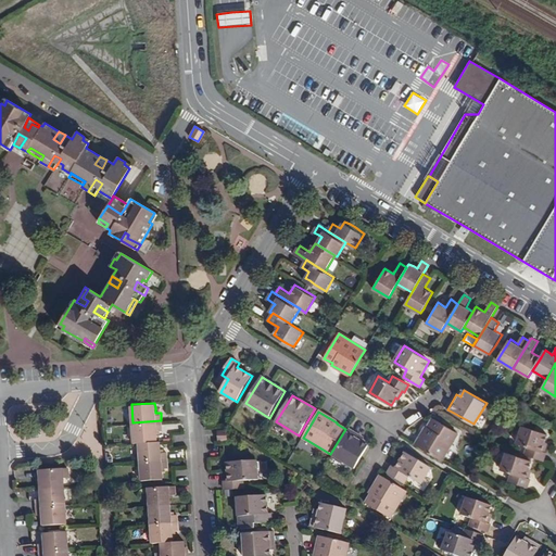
[(427,427),(416,444),(442,460),(458,433),(433,418),(428,427),(427,427)]
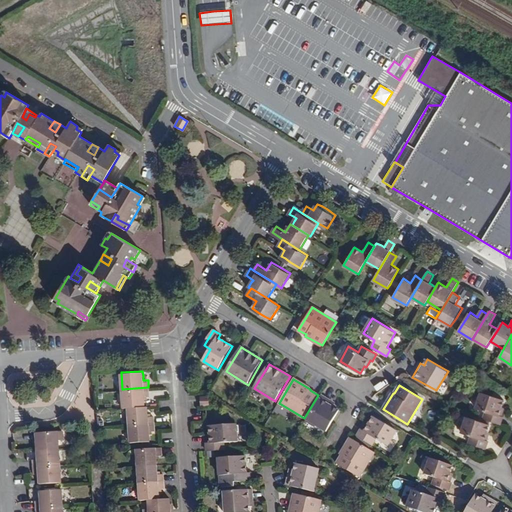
[(123,406),(129,406),(144,405),(144,400),(144,395),(146,394),(149,394),(148,387),(122,389),(123,406)]
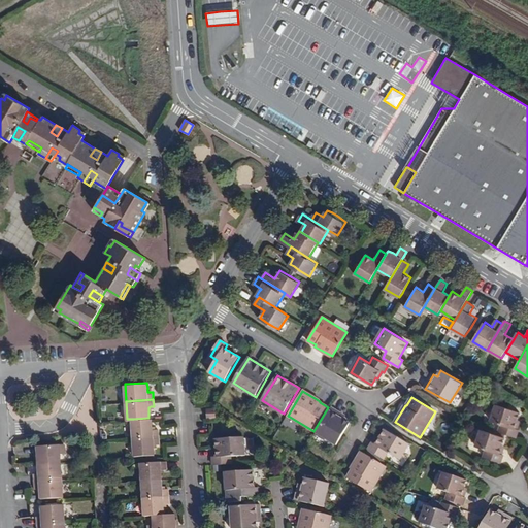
[(502,425),(500,431),(517,437),(520,430),(519,429),(521,421),(519,421),(521,413),(497,405),(492,421),(502,425)]
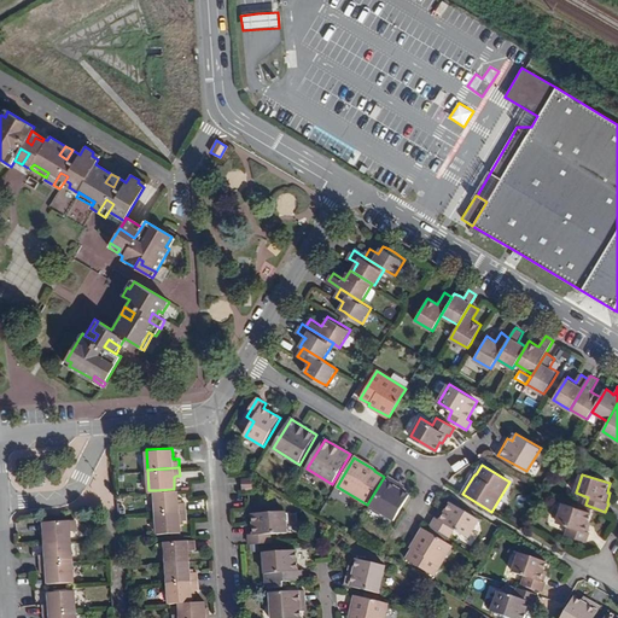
[(404,488),(389,478),(371,507),(395,522),(409,496),(402,491),(404,488)]
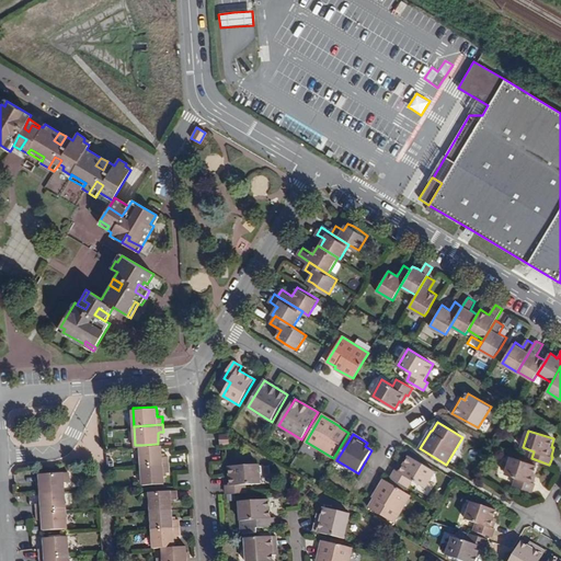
[(228,435),(219,435),(220,446),(229,445),(228,435)]
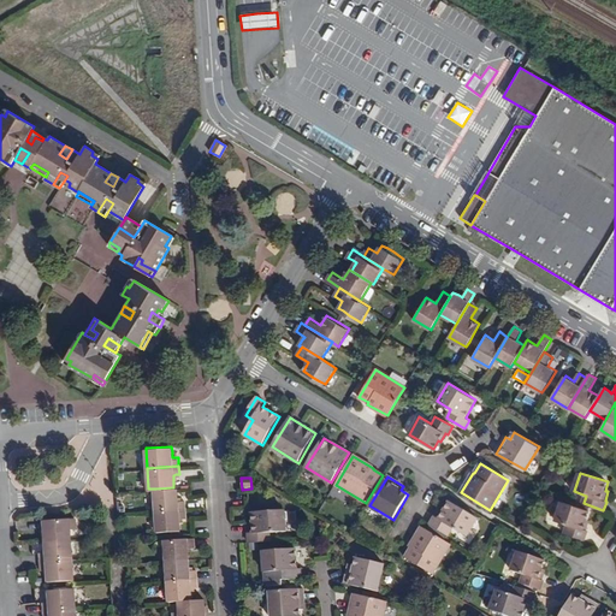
[(179,498),(178,487),(175,487),(173,487),(155,489),(157,509),(185,507),(185,498),(179,498)]
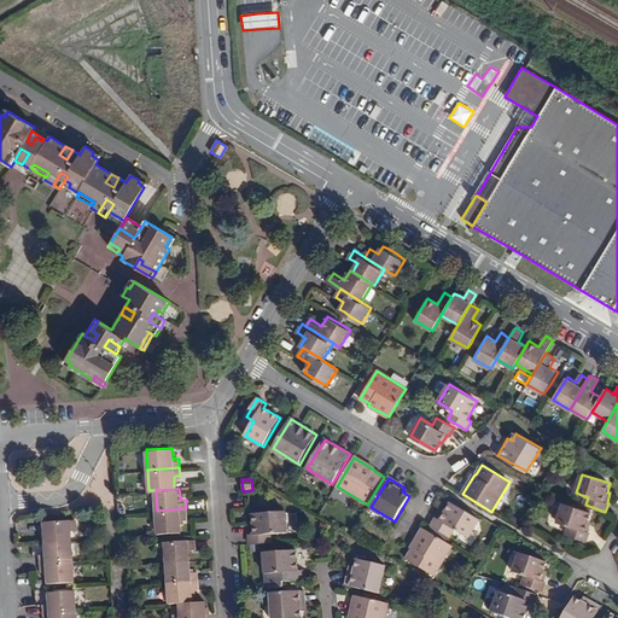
[(481,520),(452,503),(441,520),(437,518),(431,526),(449,537),(454,530),(468,538),(481,520)]
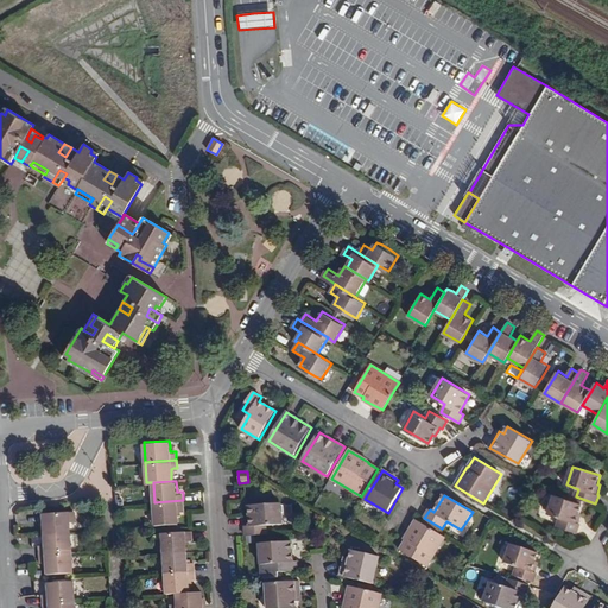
[(582,505),(556,495),(549,514),(561,518),(558,526),(577,532),(581,524),(580,524),(582,514),(580,513),(582,505)]
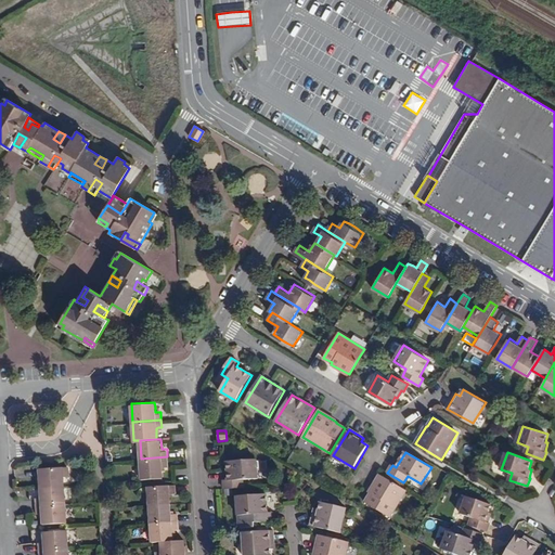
[(167,456),(141,459),(142,477),(163,476),(163,465),(168,465),(167,456)]
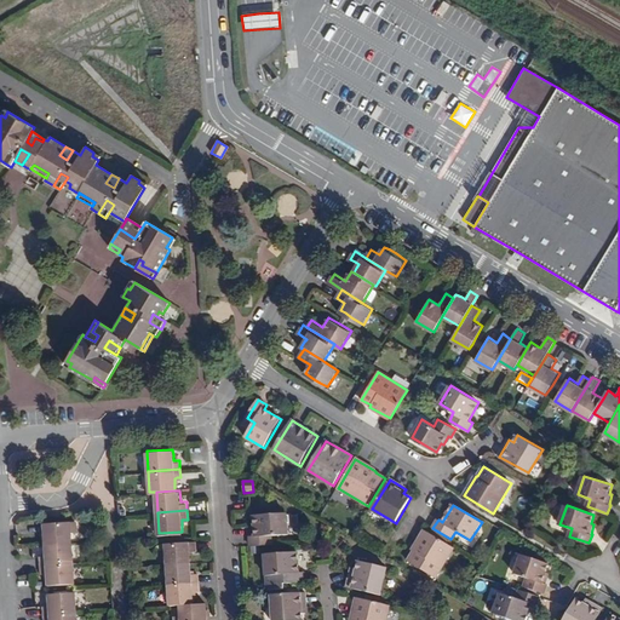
[(250,537),(250,546),(271,545),(271,535),(287,535),(286,514),(253,516),(254,537),(250,537)]
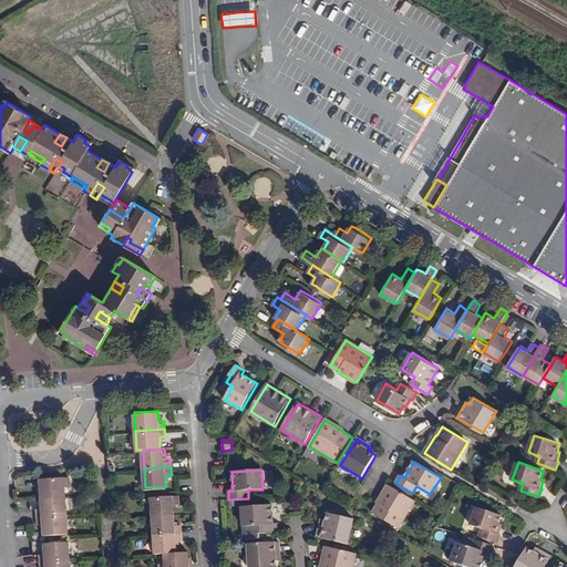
[(41,478),(41,483),(42,490),(42,496),(65,495),(64,485),(70,484),(70,476),(41,478)]
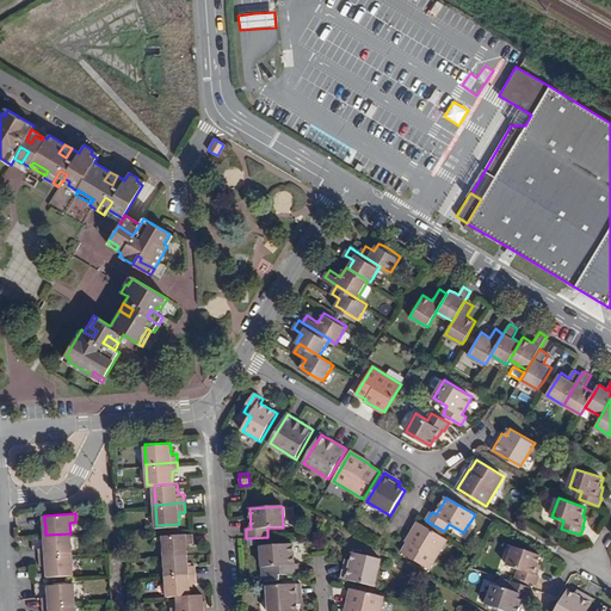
[(448,539),(419,523),(407,543),(408,544),(402,553),(430,569),(448,539)]
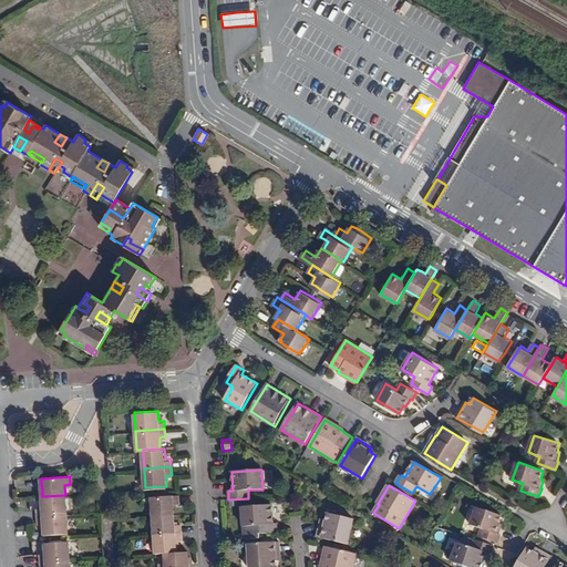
[(153,514),(175,513),(174,502),(179,502),(179,493),(152,495),(153,514)]
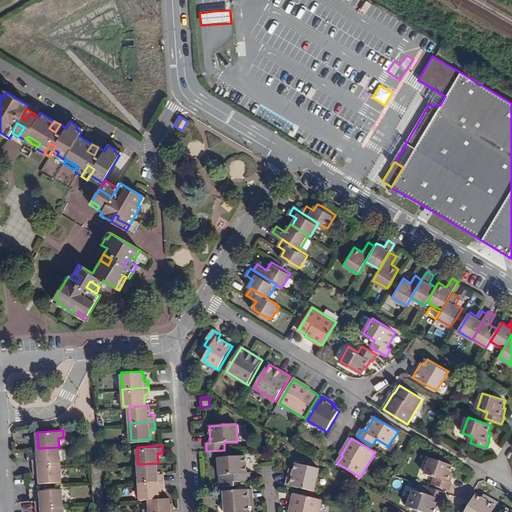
[(34,465),(60,463),(59,447),(38,448),(38,454),(38,458),(35,458),(34,458),(34,465)]
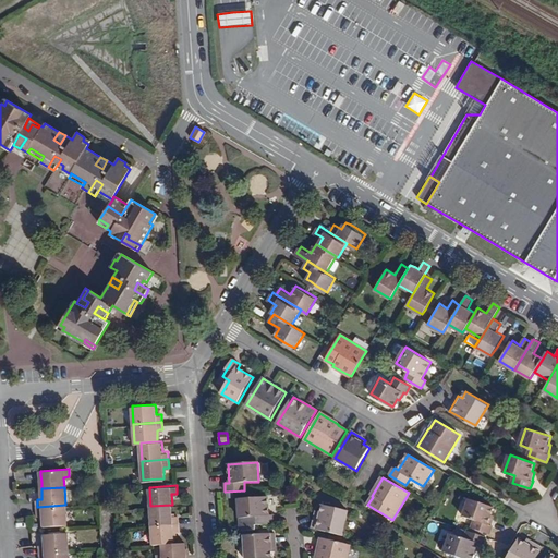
[(267,497),(238,499),(241,532),(256,531),(255,525),(274,523),(274,516),(268,514),(267,497)]
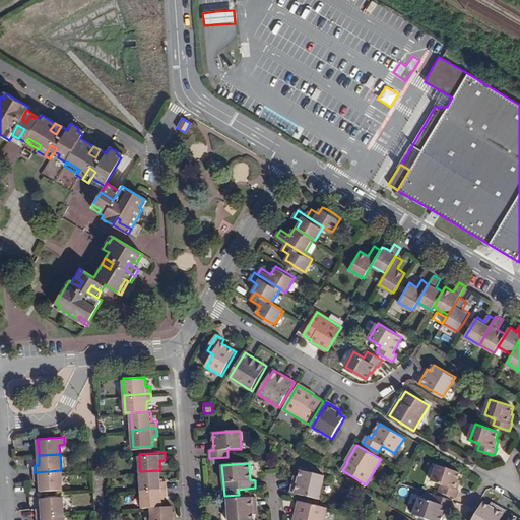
[(461,473),(439,465),(433,481),(443,484),(441,493),(457,498),(460,491),(459,490),(461,481),(459,480),(461,473)]
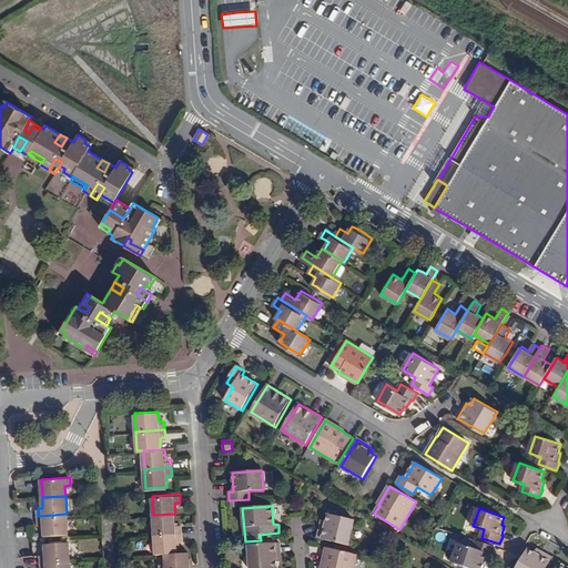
[(44,535),(68,533),(67,514),(38,516),(39,525),(40,525),(44,525),(44,529),(44,535)]
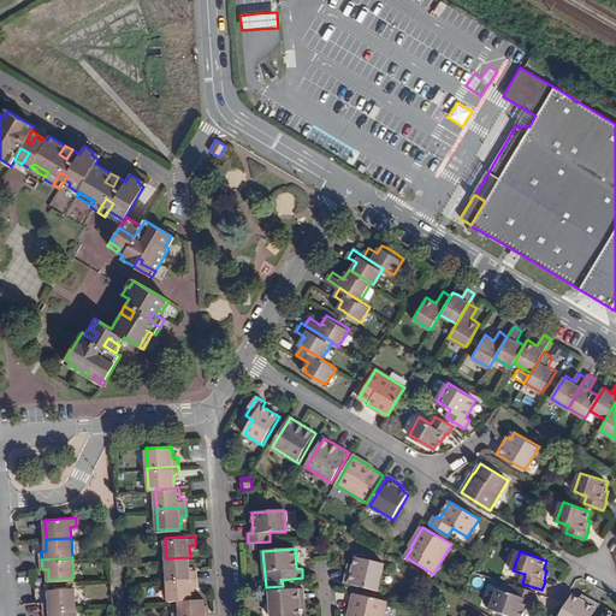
[(190,557),(166,558),(167,579),(197,576),(196,568),(190,568),(190,557)]
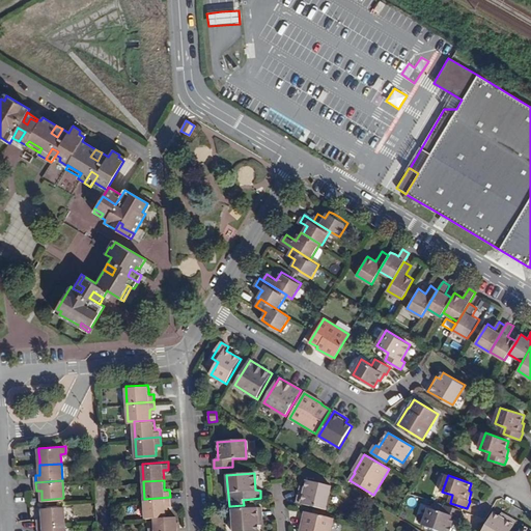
[(305,487),(301,486),(297,502),(326,508),(331,485),(307,480),(305,487)]
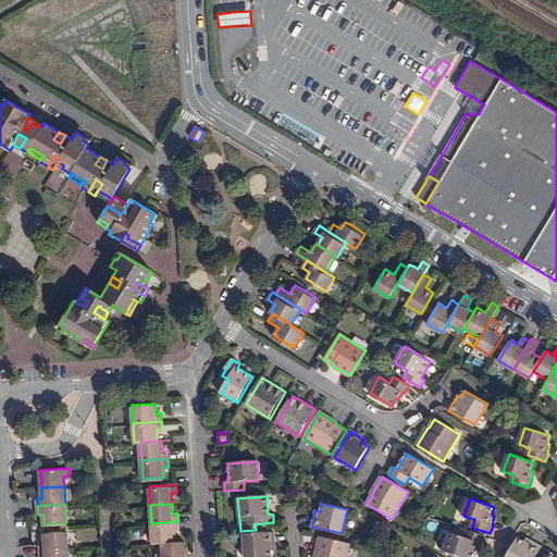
[(178,521),(151,523),(152,543),(162,542),(174,541),(173,530),(178,530),(178,521)]
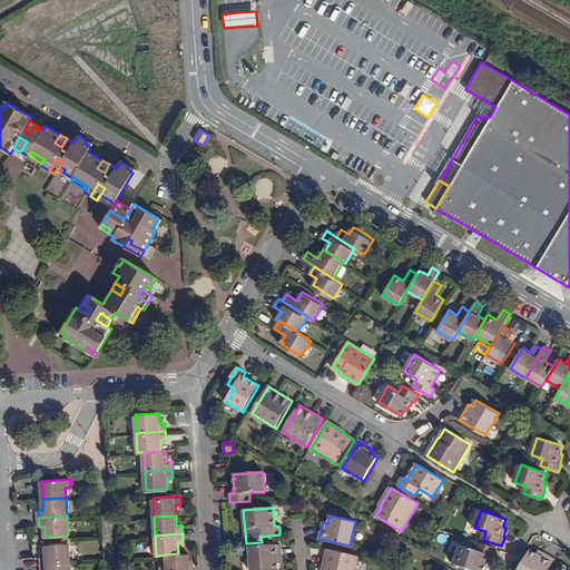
[(494,558),(497,548),(479,542),(477,550),(462,546),(455,563),(473,569),(484,569),(490,557),(494,558)]
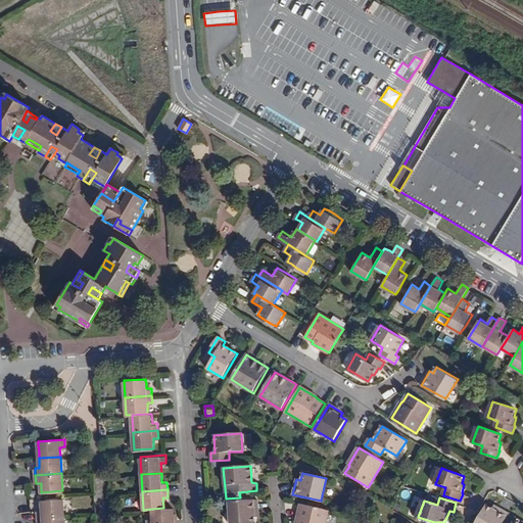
[(37,511),(37,518),(64,516),(63,498),(41,501),(41,505),(41,510),(38,510),(37,511)]
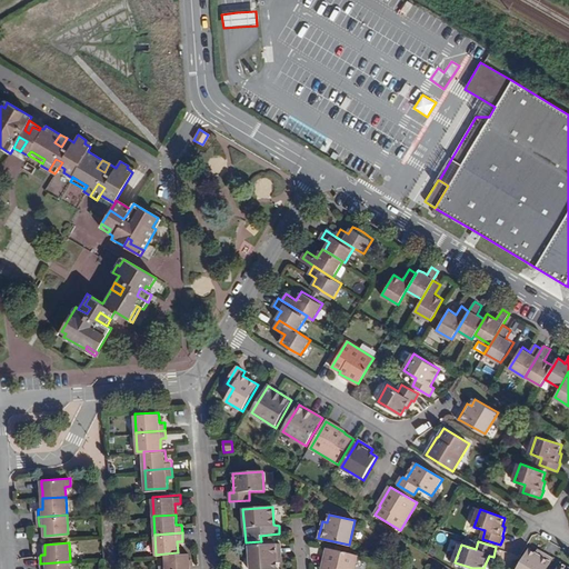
[(280,543),(249,547),(250,568),(272,568),(277,568),(277,562),(281,561),(280,543)]
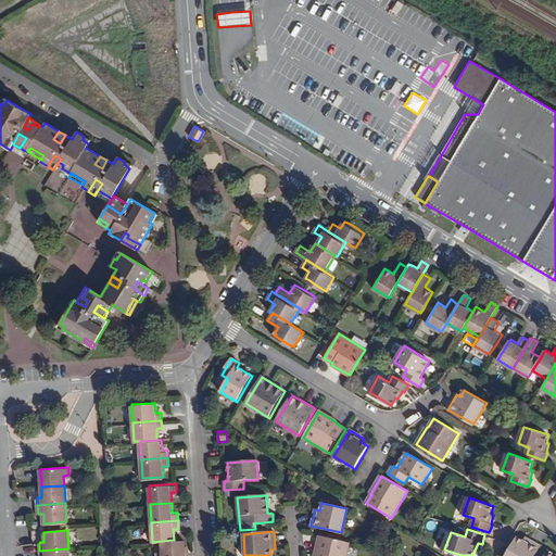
[(345,555),(349,543),(319,535),(314,555),(345,555)]
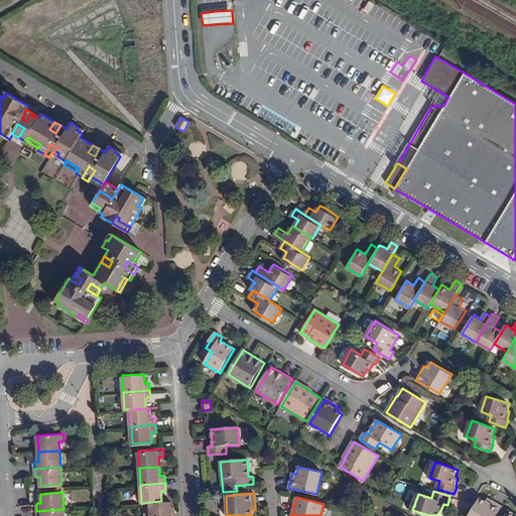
[(481,498),(470,515),(497,515),(503,506),(489,498),(487,502),(481,498)]
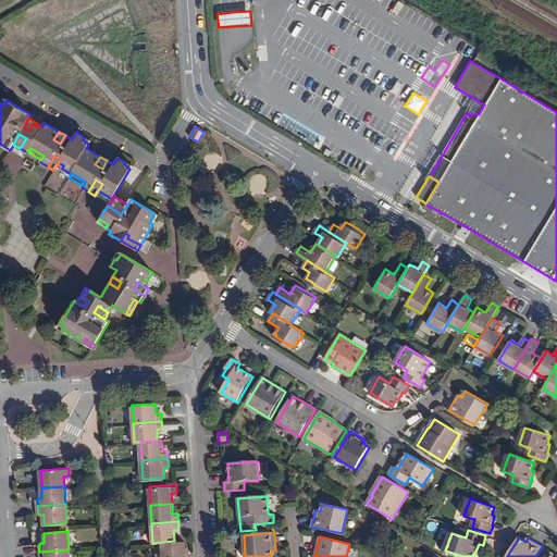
[(485,548),(494,553),(498,542),(490,539),(485,548)]
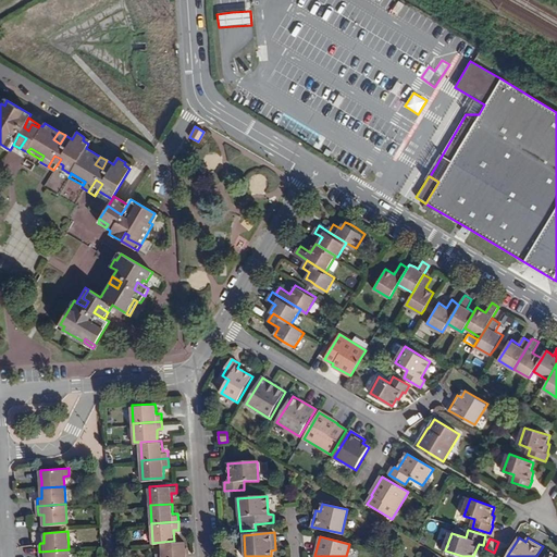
[(157,552),(157,556),(185,556),(186,553),(185,546),(185,541),(174,541),(162,542),(162,552),(157,552)]
